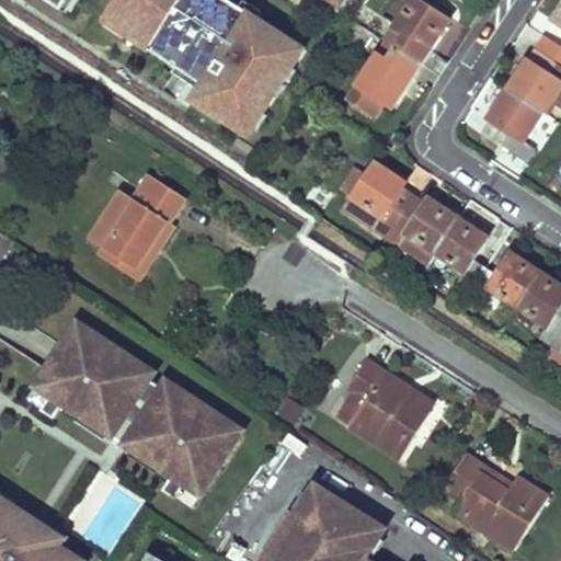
[(254,136),(311,38),(243,0),(112,0),(101,21),(199,78),(187,98),(254,136)]
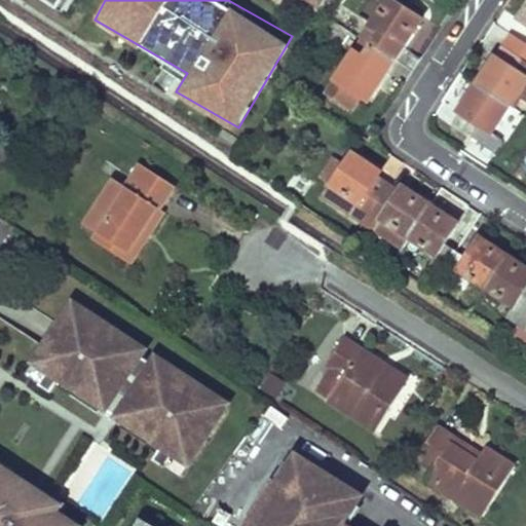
[(355,52),(337,80),(363,97),(370,101),(422,20),(391,0),(388,0),(372,27),(382,34),(374,45),(366,59),(355,52)]
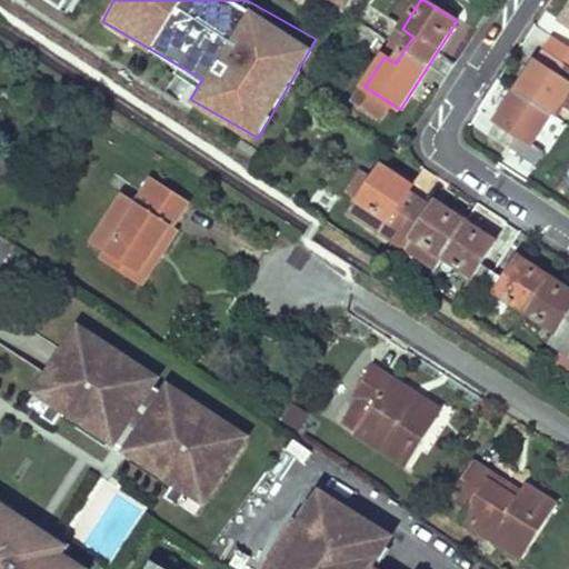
[(402,29),(393,42),(405,49),(413,37),(402,29)]
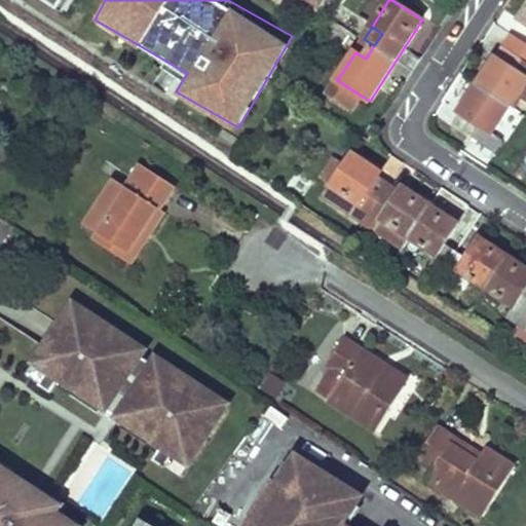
[(489,70),(470,99),(474,103),(465,116),(480,126),(475,136),(495,150),(502,140),(493,134),(512,106),(525,83),(525,42),(513,34),(497,58),(501,61),(494,72),(489,70)]
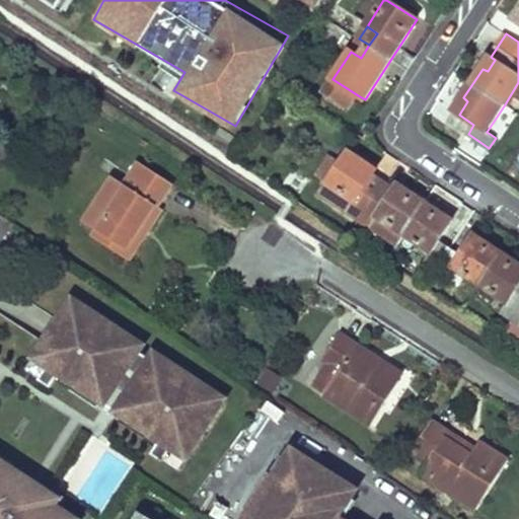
[(361,58),(369,45),(359,39),(351,52),(361,58)]
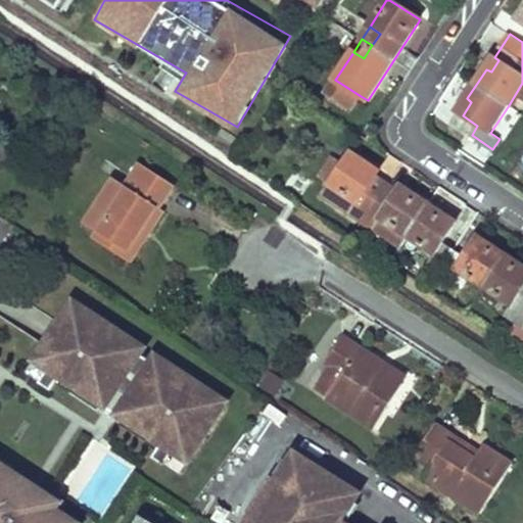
[(494,57),(486,69),(491,72),(498,60),(494,57)]
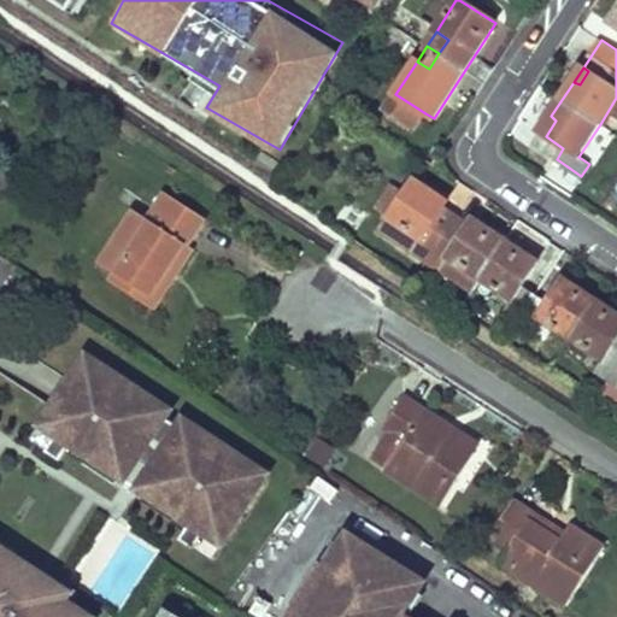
[(425,113),(395,94),(386,111),(415,129),(425,113)]
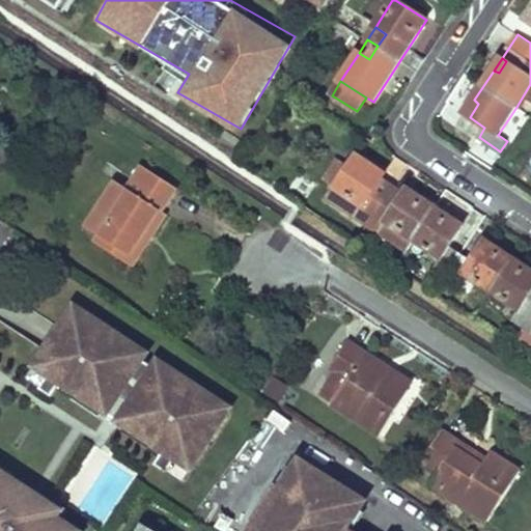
[(530,84),(516,107),(523,110),(530,98),(530,84)]
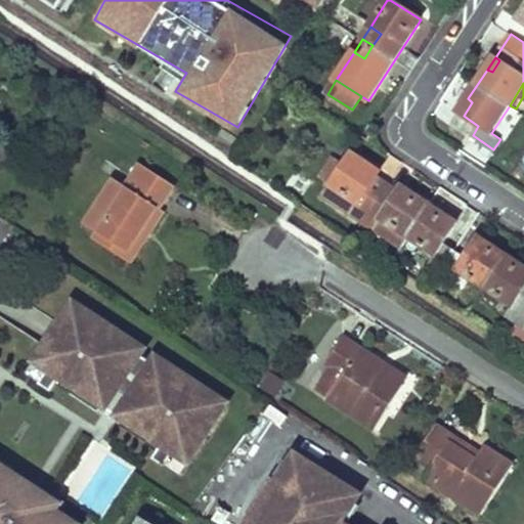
[(468,98),(460,112),(464,116),(472,102),(468,98)]
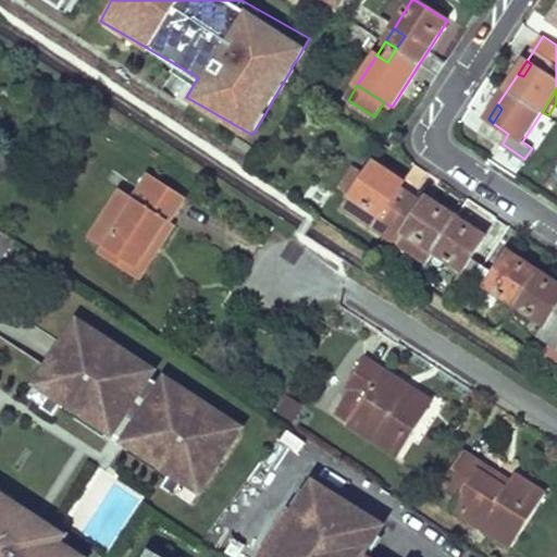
[(0,152),(0,172),(10,162),(0,152)]
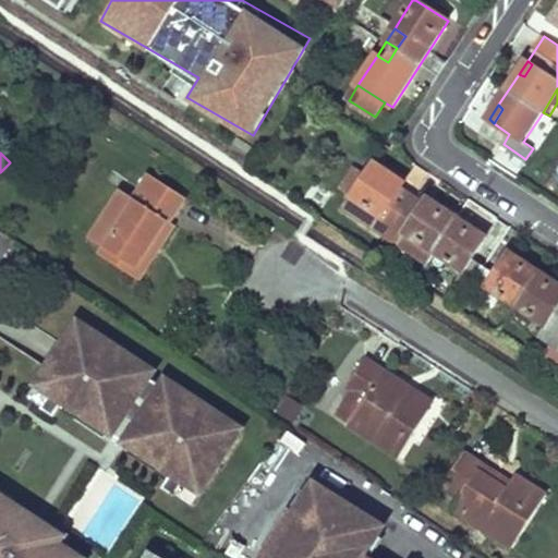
[(353,196),(347,207),(428,262),(436,251),(465,270),(459,280),(481,296),(488,286),(548,325),(541,335),(557,346),(557,290),(550,286),(554,280),(525,262),(523,266),(508,257),(498,273),(474,257),(484,242),(470,232),(474,227),(443,207),(439,211),(425,203),(401,186),(386,177),(390,172),(376,164),(366,177),(353,196)]
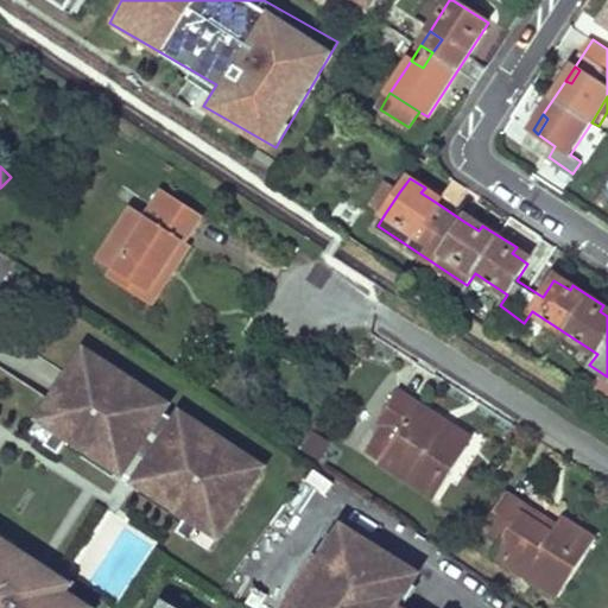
[(387,184),(373,207),(385,214),(399,192),(387,184)]
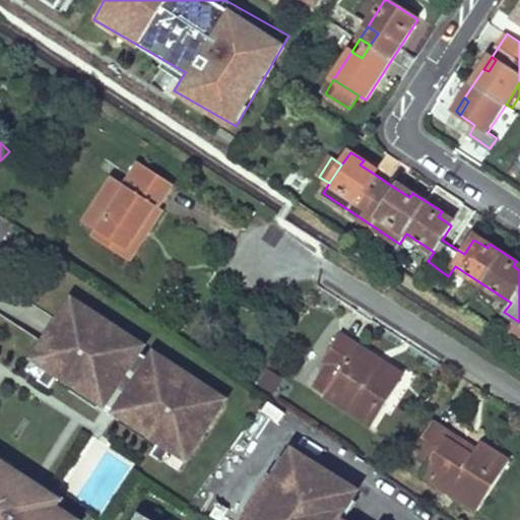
[(114,178),(85,221),(98,230),(128,250),(145,222),(153,226),(165,209),(160,205),(174,184),(140,160),(130,176),(141,183),(136,191),(125,185),(114,178)]
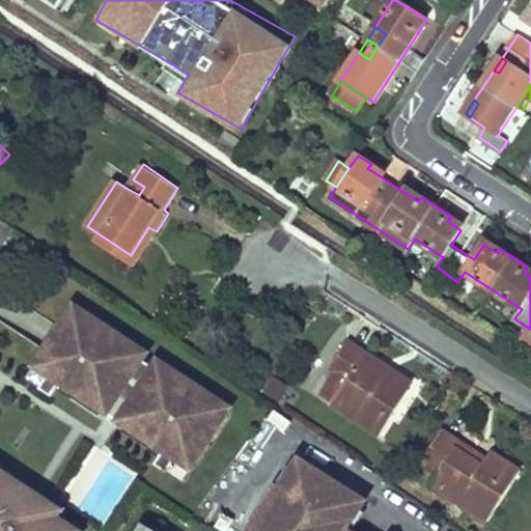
[(371,164),(367,168),(382,177),(386,173),(371,164)]
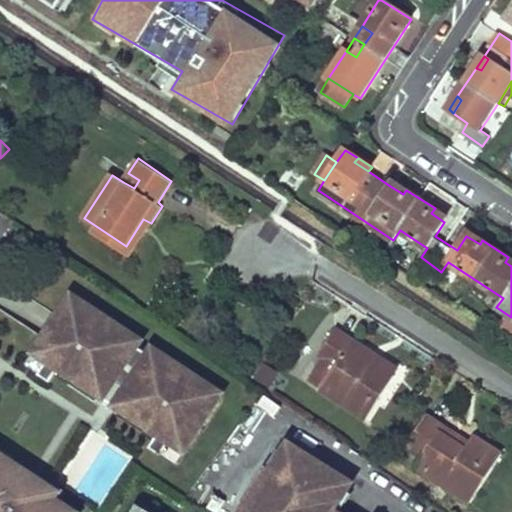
[(128,173),(123,182),(134,188),(139,180),(128,173)]
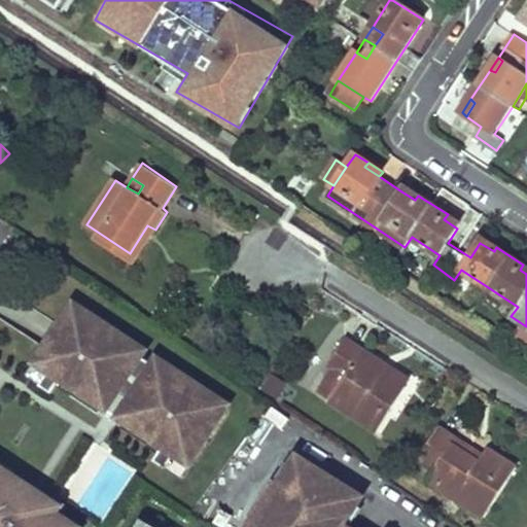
[(405,187),(401,191),(415,200),(418,196),(405,187)]
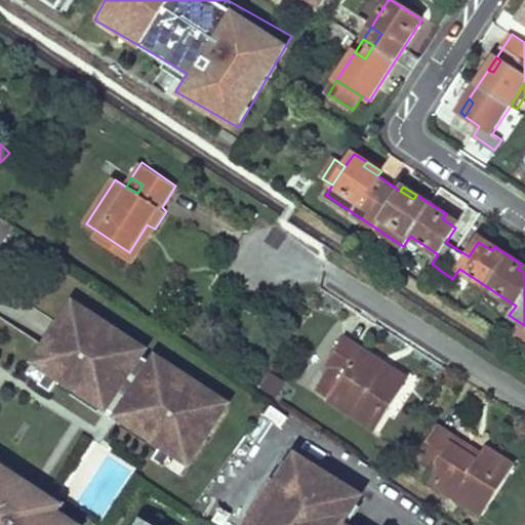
[(446,213),(442,218),(455,228),(458,223),(446,213)]
